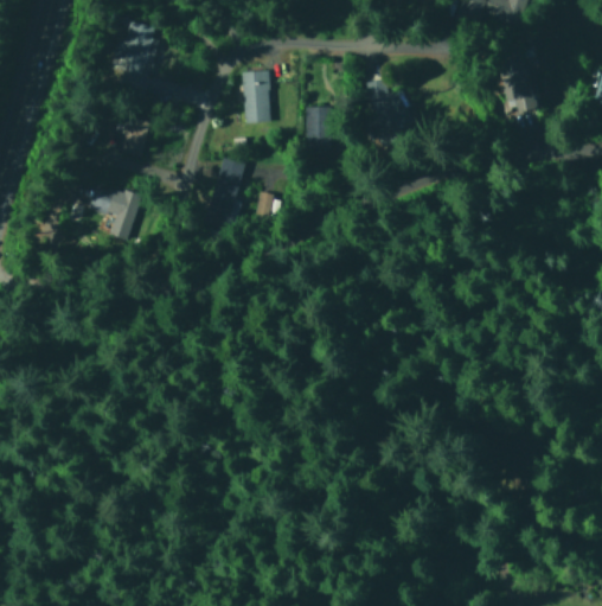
[(461,0),(458,13),(520,31),(529,0),(487,0),(485,0),(461,0)]
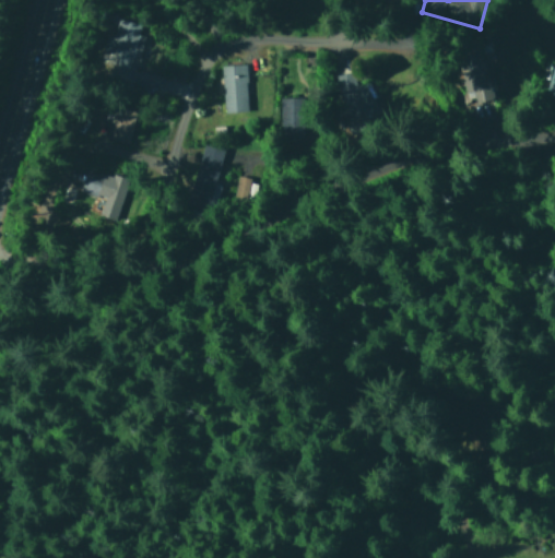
[(143,26),(118,20),(107,64),(114,66),(109,80),(128,84),(143,26)]
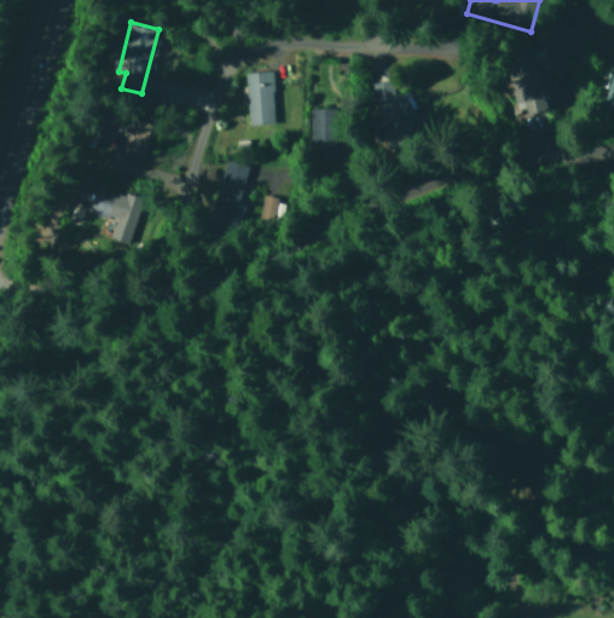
[(509,65),(526,134),(548,130),(543,113),(546,111),(534,58),(509,65)]
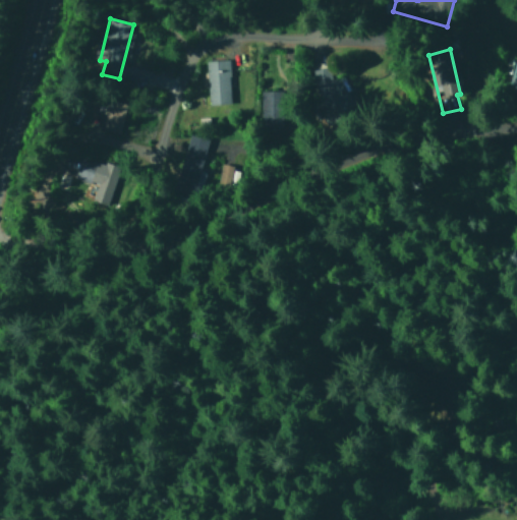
[(209,106),(232,105),(231,61),(208,61),(209,106)]
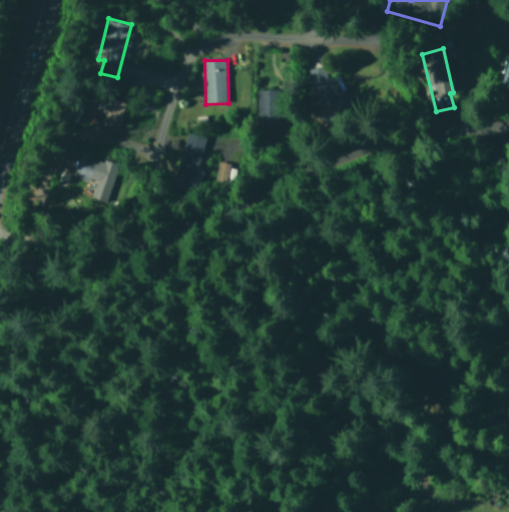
[(316,101),(332,99),(329,67),(312,68),(316,101)]
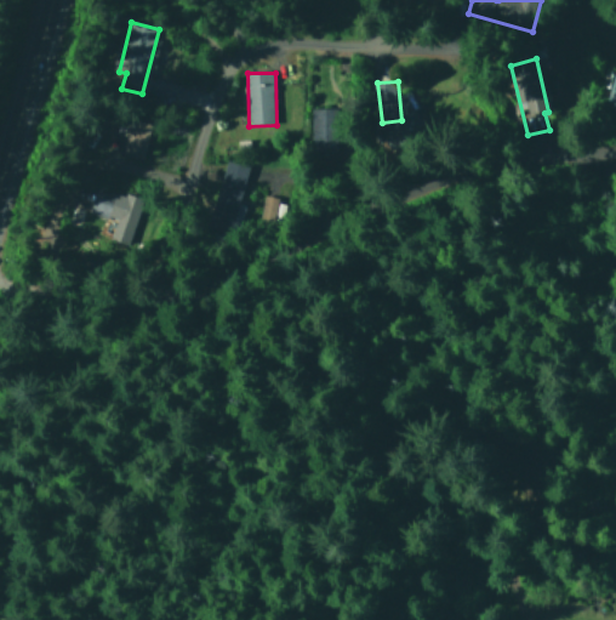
[(313,109),(313,136),(336,136),(336,109),(313,109)]
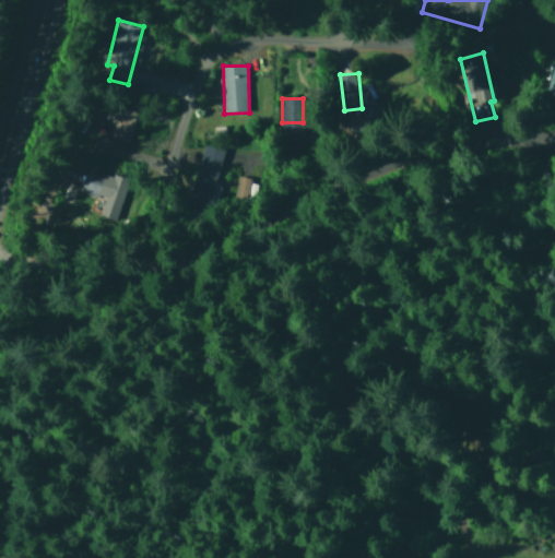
[(138,114),(116,107),(107,138),(129,143),(138,114)]
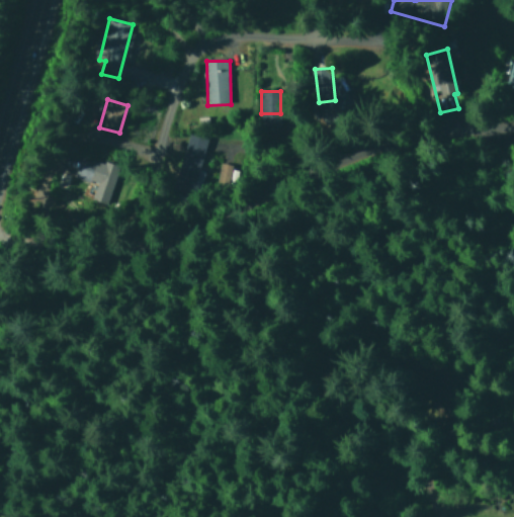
[(209,140),(190,135),(179,177),(196,182),(198,175),(199,176),(209,140)]
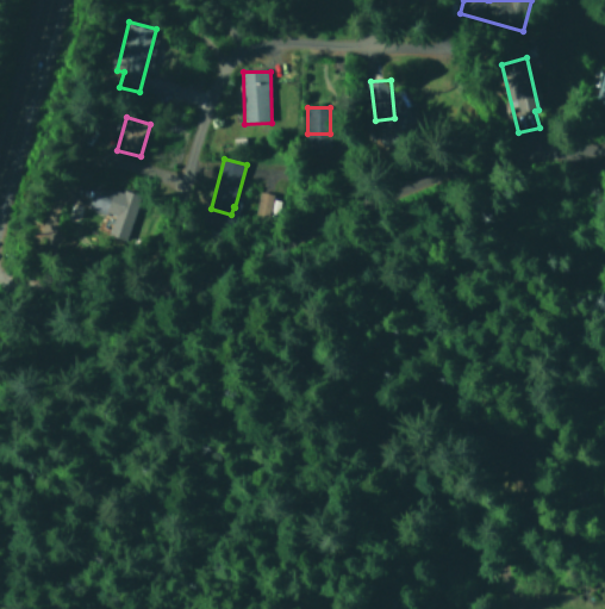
[(141,198),(98,185),(88,213),(113,221),(107,240),(126,246),(141,198)]
